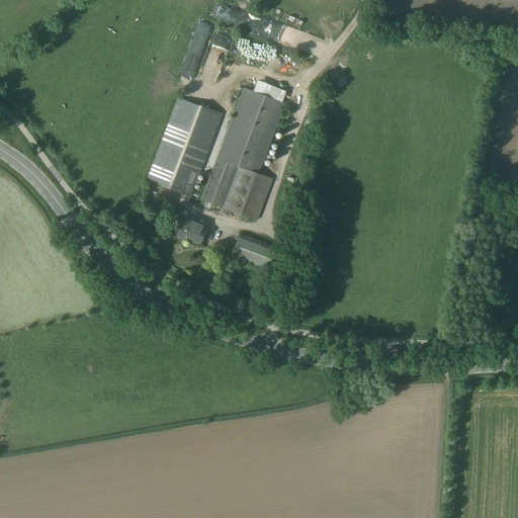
[(233,21),(236,10),(216,5),(212,15),(233,21)]
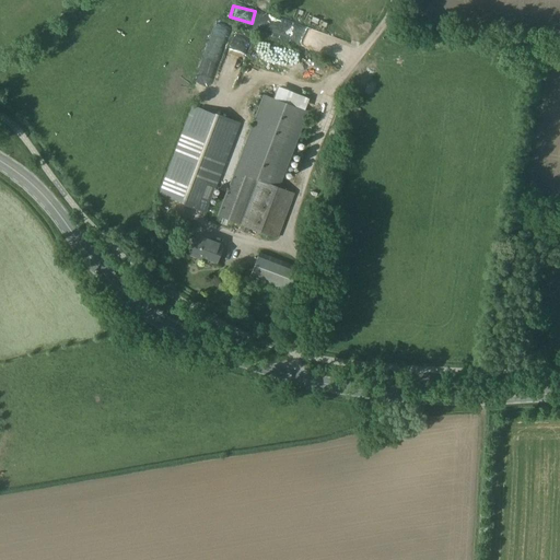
[(290,25),(288,39),(310,43),(313,28),(290,25)]
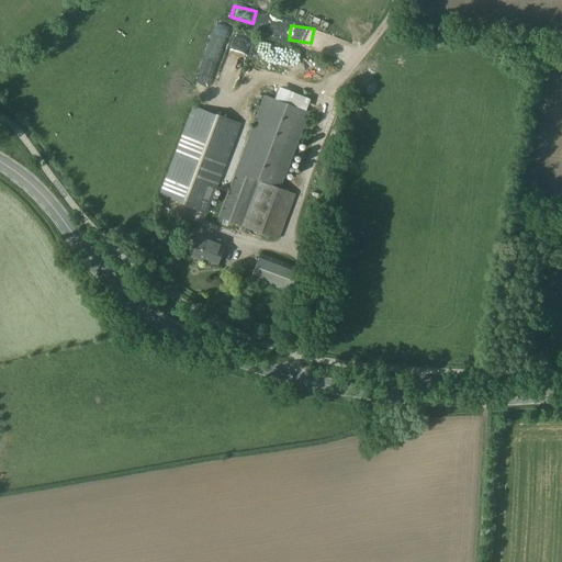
[(303,59),(296,69),(312,79),(322,63),(314,58),(311,65),(303,59)]
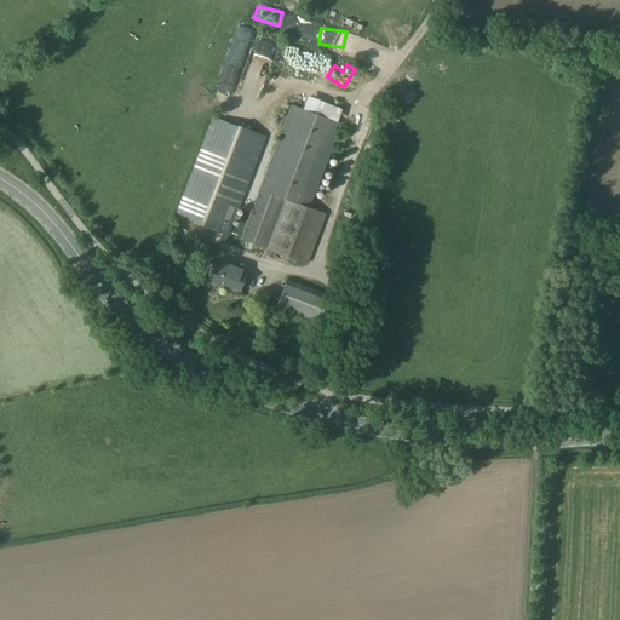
[(285,197),(308,207),(339,122),(291,104),(241,239),(267,248),(285,197)]
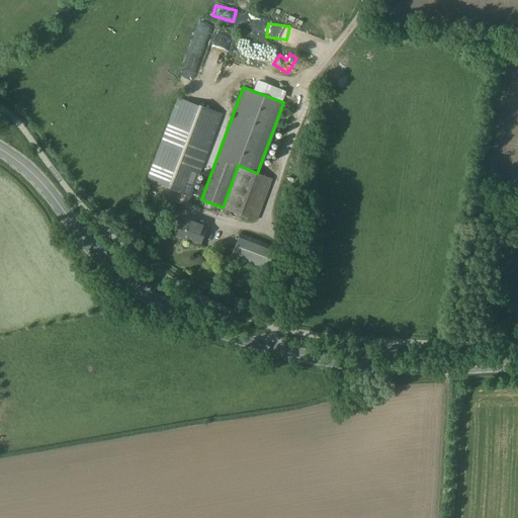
[(148,179),(190,195),(221,113),(179,97),(148,179)]
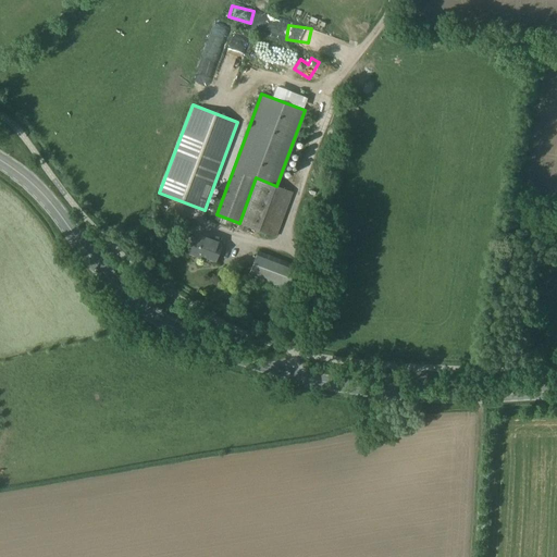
[(292,192),(276,186),(256,177),(239,223),(238,227),(246,231),(247,225),(275,236),(292,192)]
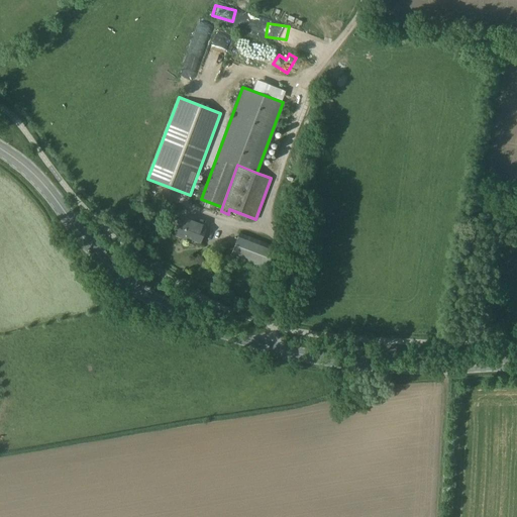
[(192,239),(200,242),(206,226),(180,217),(174,234),(192,240),(192,239)]
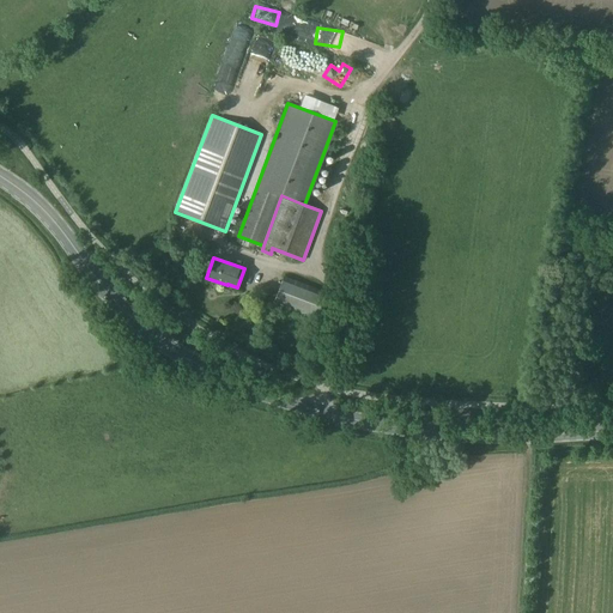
[(273,303),(315,319),(326,292),(284,275),(273,303)]
